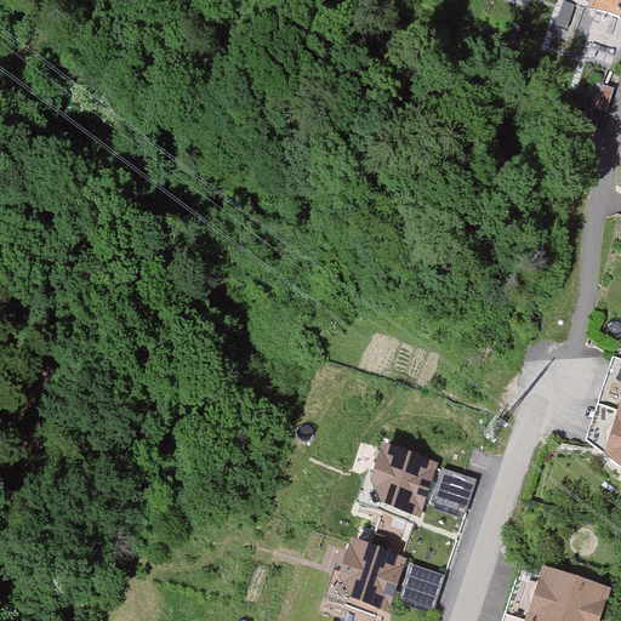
[(620,0),(586,0),(582,15),(620,26),(620,0)]
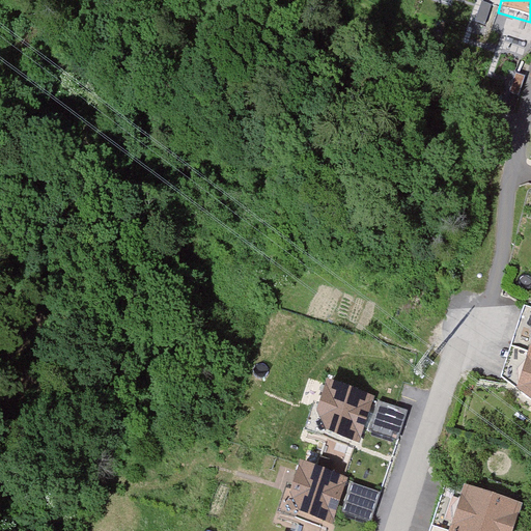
[(530,311),(530,312),(504,388),(530,397),(530,311)]
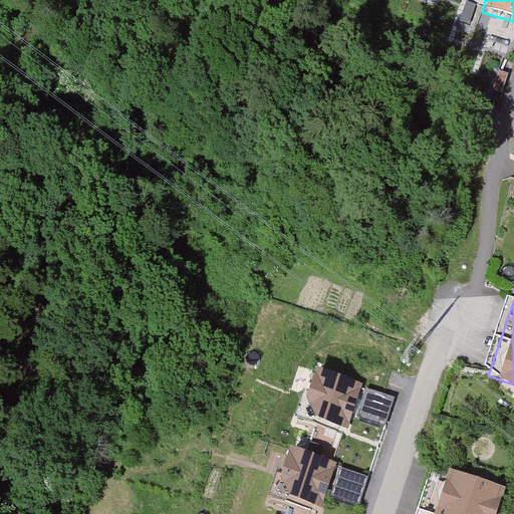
[(316,366),(306,396),(316,418),(347,428),(363,383),(316,366)]
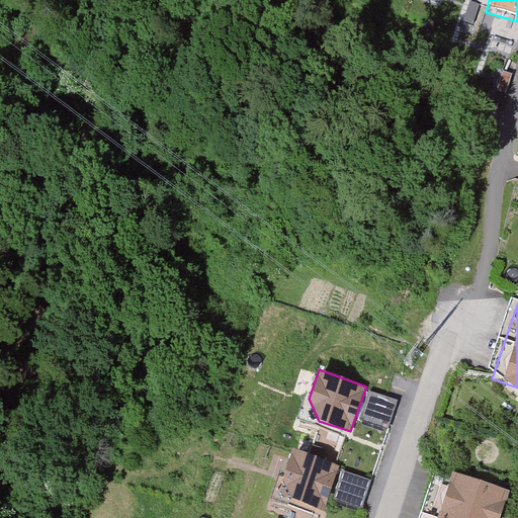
[(398,400),(369,392),(360,419),(389,428),(398,400)]
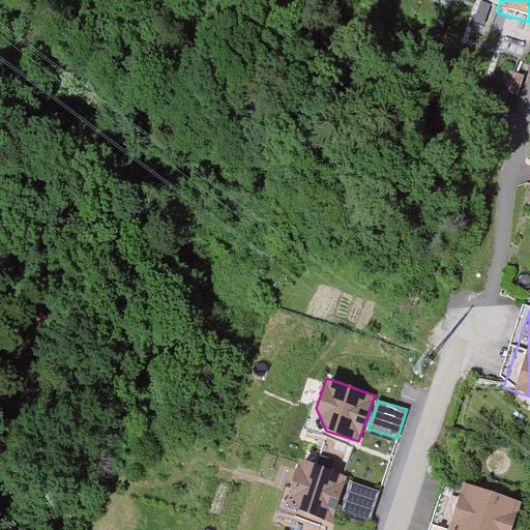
[(298,460),(288,489),(298,511),(330,522),(347,476),(298,460)]
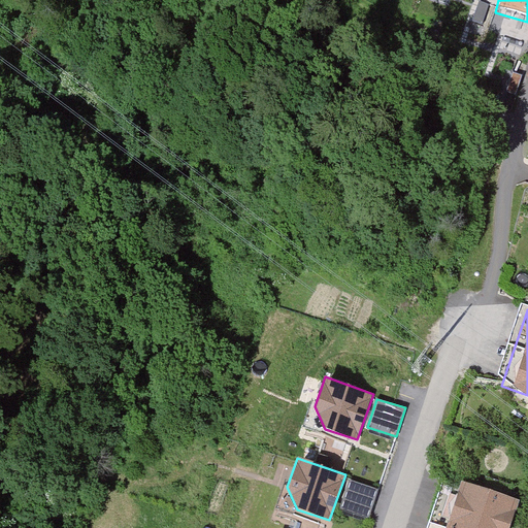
[(377,490),(349,482),(340,509),(369,519),(377,490)]
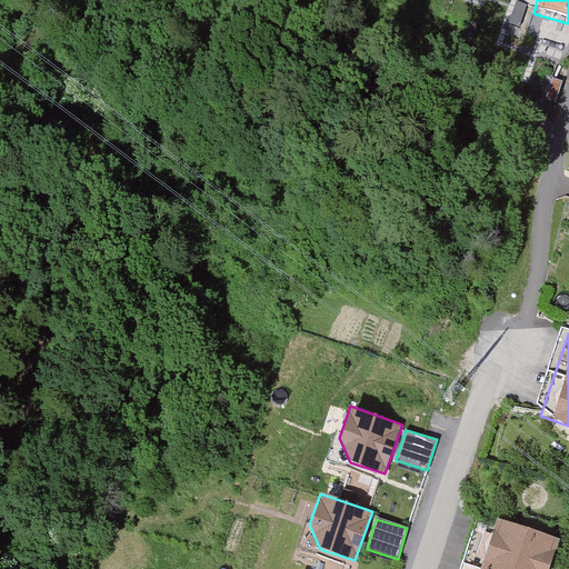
[(548,568),(553,550),(480,528),(467,568),(548,568)]
